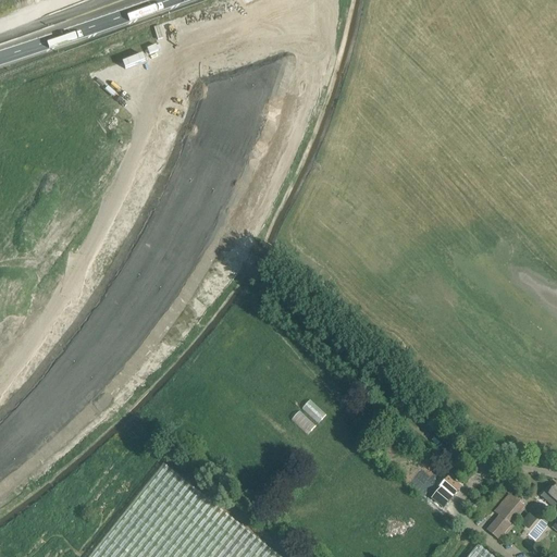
[(280,556),(164,465),(89,556),(280,556)]
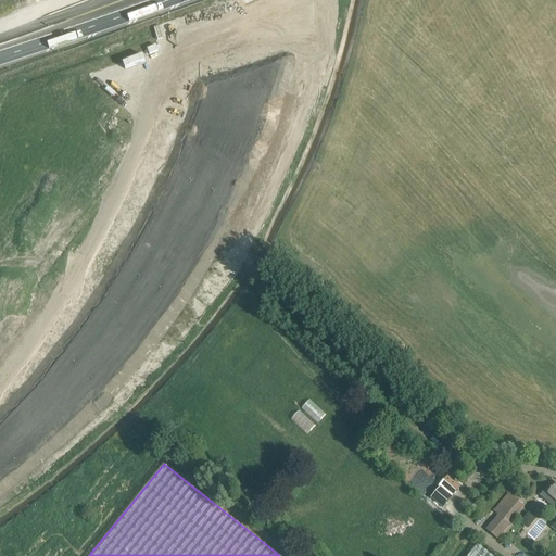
[(555,521),(555,485),(554,488),(551,484),(541,496),(553,506),(555,502),(555,519),(555,521)]
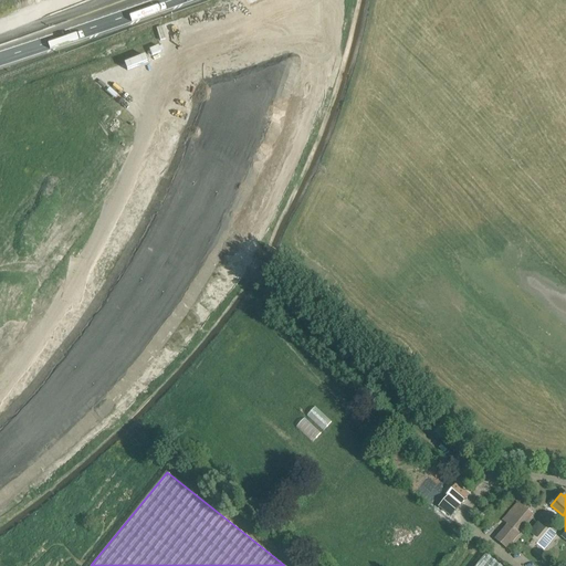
[(438,506),(449,516),(460,504),(449,494),(438,506)]
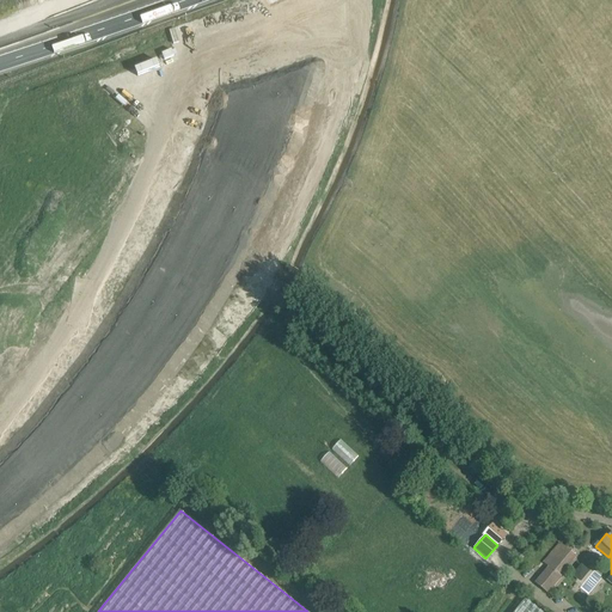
[(536,583),(548,593),(561,576),(560,574),(576,554),(575,550),(570,546),(567,546),(561,542),(544,563),(549,568),(536,583)]
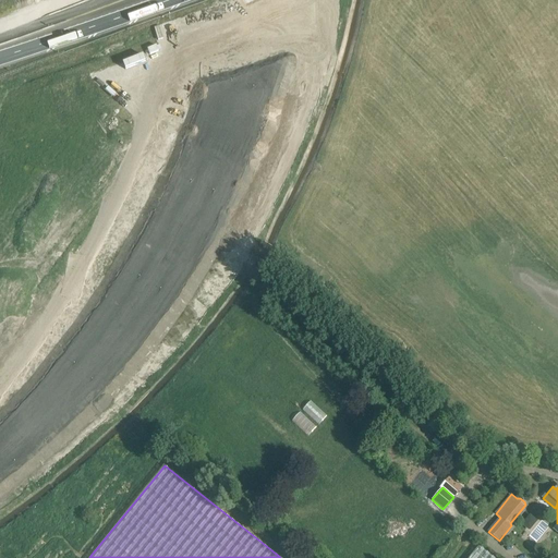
[(490,557),(477,547),(469,557),(490,557)]
